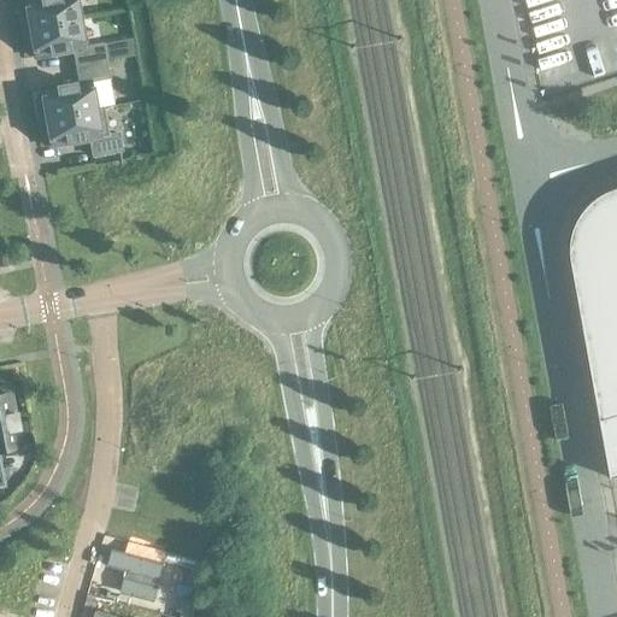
[(22,31),(78,21),(75,0),(30,0),(24,1),(25,11),(18,12),(22,31)]
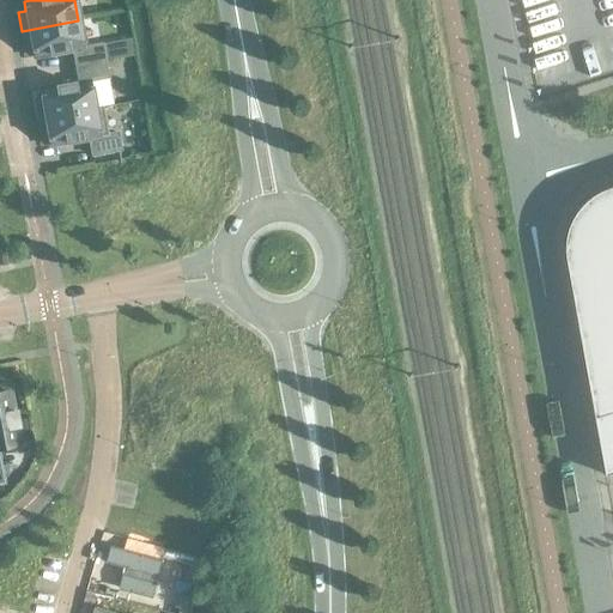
[(78,20),(22,31),(25,49),(32,48),(34,58),(50,55),(67,52),(73,50),(76,67),(104,61),(101,46),(84,48),(78,20)]
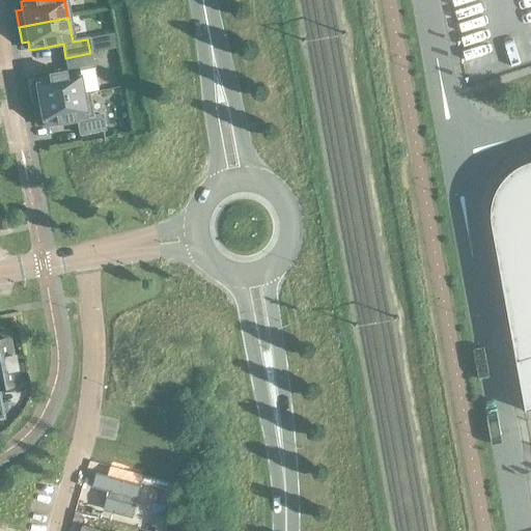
[(33,104),(89,93),(89,92),(82,93),(78,71),(92,67),(90,53),(65,58),(68,72),(63,73),(63,72),(48,75),(48,76),(34,78),(36,86),(30,87),(33,104)]
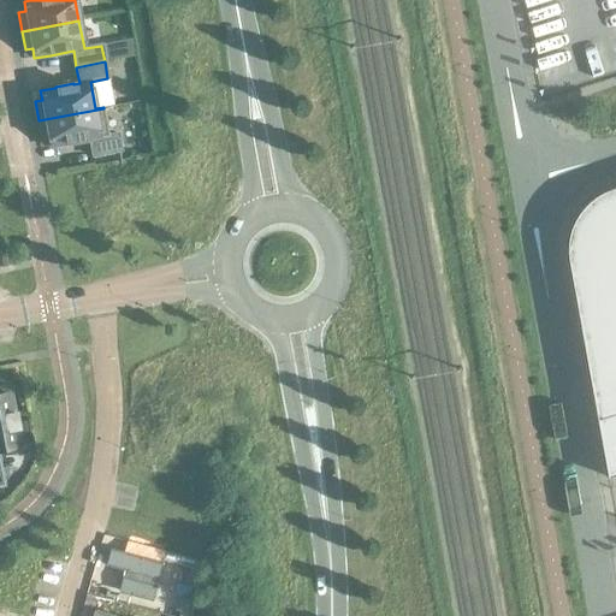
[(104,108),(39,120),(41,138),(48,137),(51,147),(66,144),(84,141),(89,140),(93,157),(120,152),(118,135),(108,136),(104,108)]
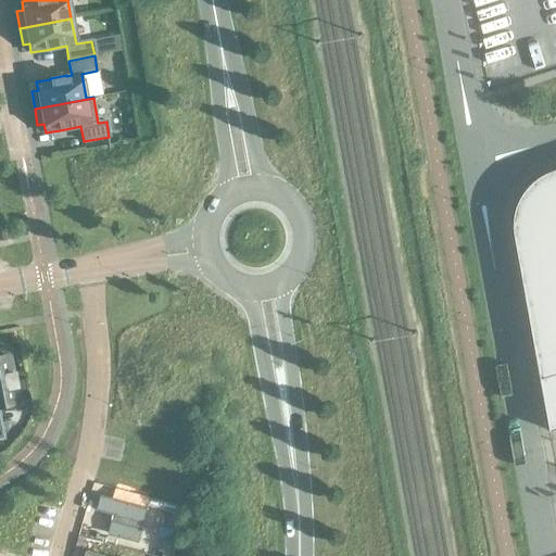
[(515,220),(515,228),(516,235),(552,432),(555,430),(555,169),(555,171),(547,174),(541,177),(535,181),(530,187),(525,192),(521,199),(518,206),(516,213),(515,220)]
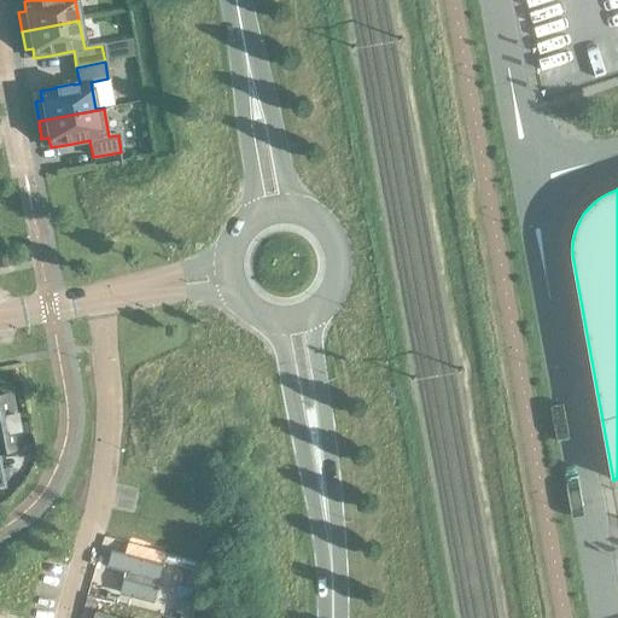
[(0,488),(6,488),(0,459),(0,452),(17,448),(13,430),(17,429),(15,414),(11,415),(7,395),(0,395),(0,488)]
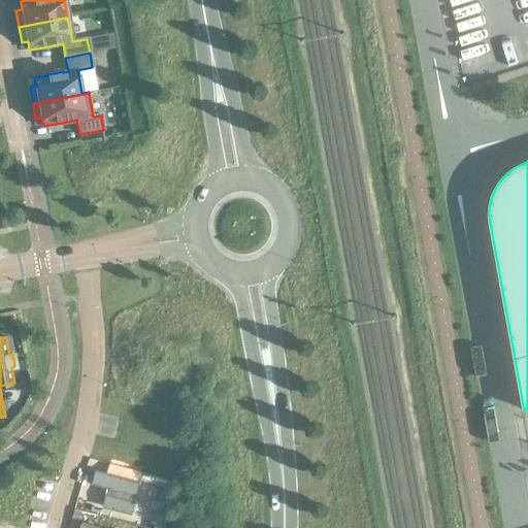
[(144,481),(98,469),(94,488),(139,499),(144,481)]
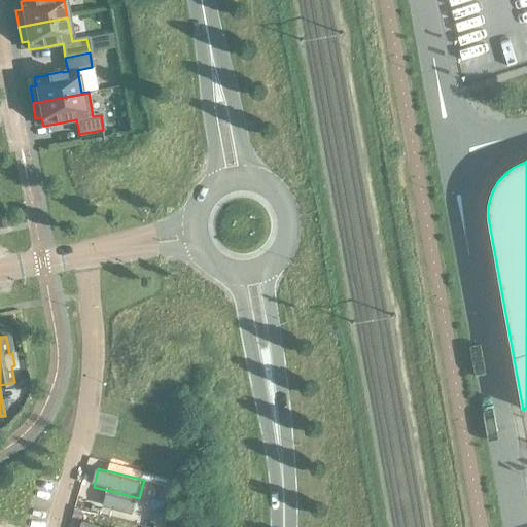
[(165,526),(167,515),(155,514),(154,526),(165,526)]
